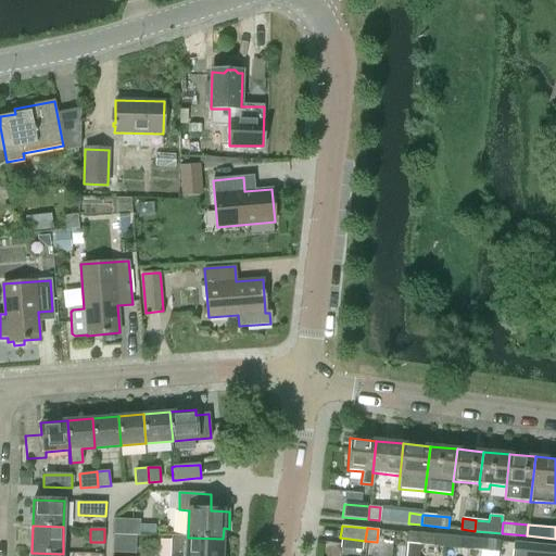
[(406,544),(419,545),(420,533),(407,532),(406,544)]
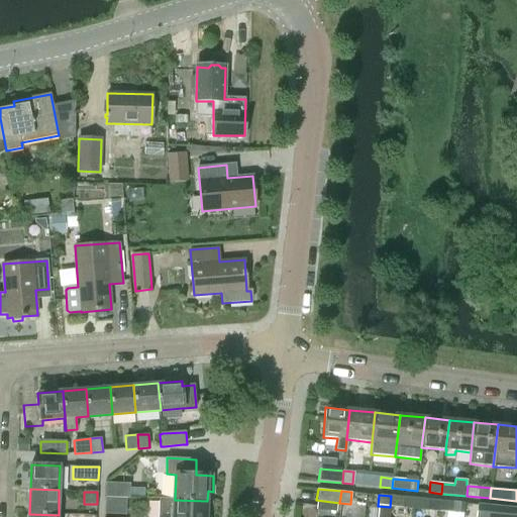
[(391,496),(390,507),(403,508),(404,498),(391,496)]
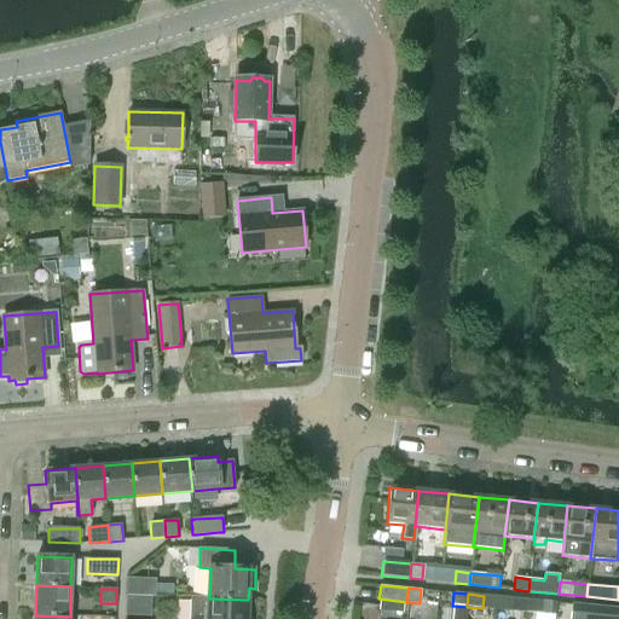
[(190,614),(190,618),(247,618),(248,600),(209,599),(191,597),(190,614)]
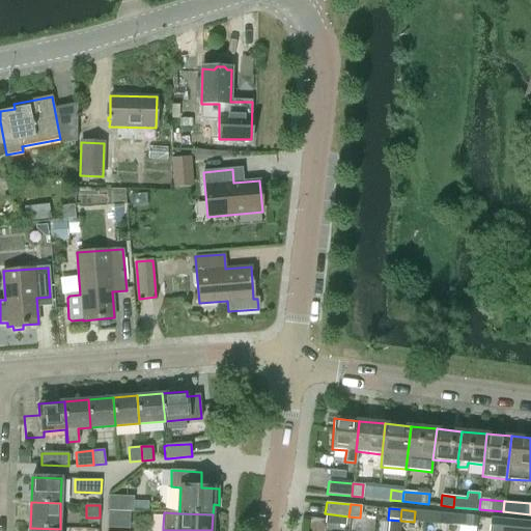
[(438,524),(451,526),(452,514),(439,513),(438,524)]
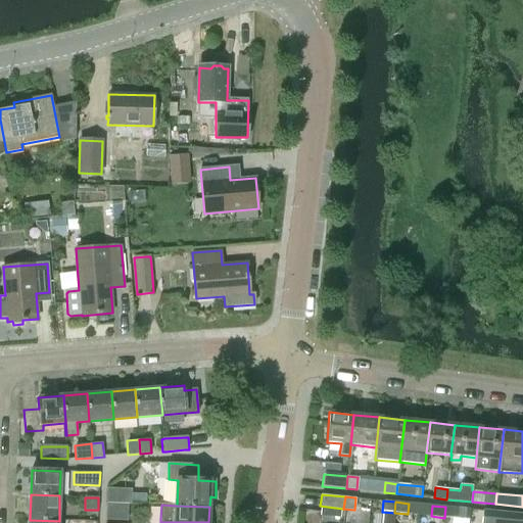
[(445,507),(444,518),(457,519),(458,509),(445,507)]
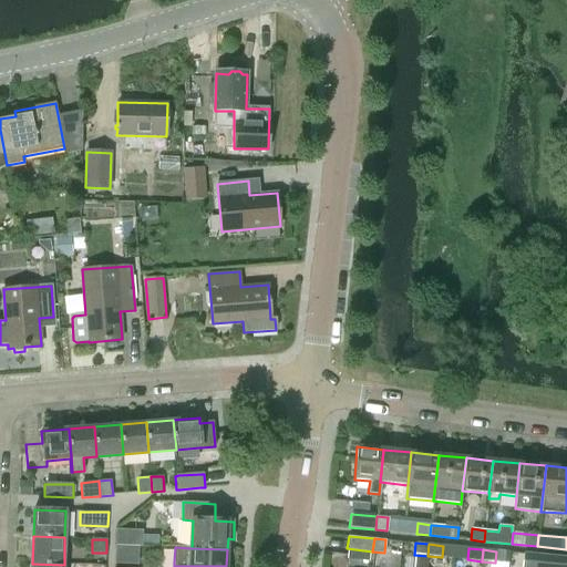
[(522,565),(535,566),(536,555),(523,554),(522,565)]
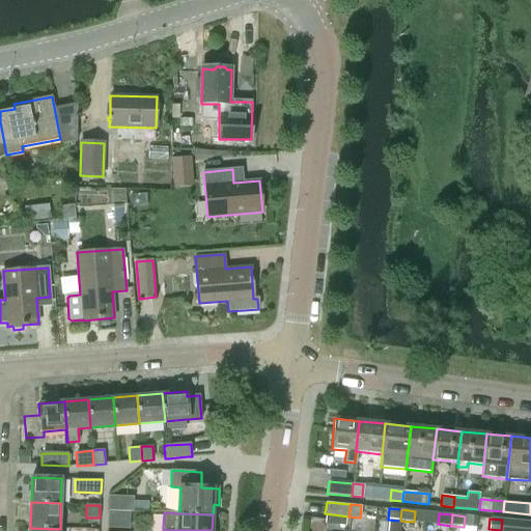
[(502,520),(501,530),(506,530),(514,530),(515,522),(502,520)]
